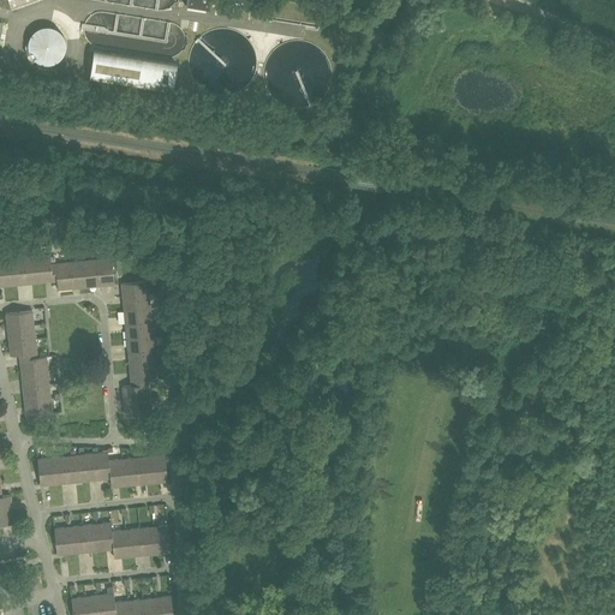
[(186,0),(186,6),(210,11),(212,0),(186,0)]
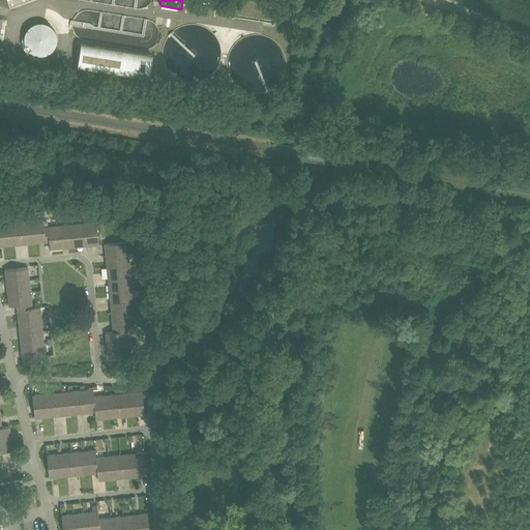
[(211,9),(211,4),(189,0),(189,6),(211,9)]
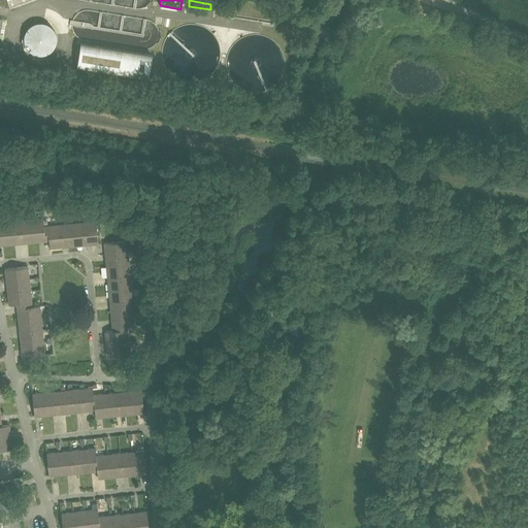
[(155,24),(144,19),(87,10),(77,13),(74,19),(73,24),(74,31),(83,39),(144,47),(152,45),(158,39),(158,31),(155,24)]
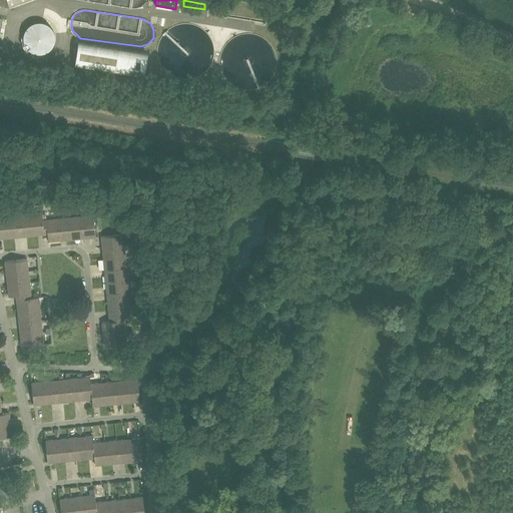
[(30,18),(18,40),(44,53),(55,31),(30,18)]
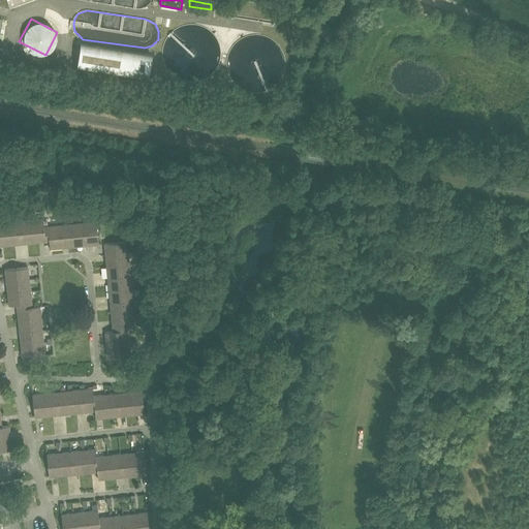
[(172,20),(163,19),(162,27),(170,28),(172,20)]
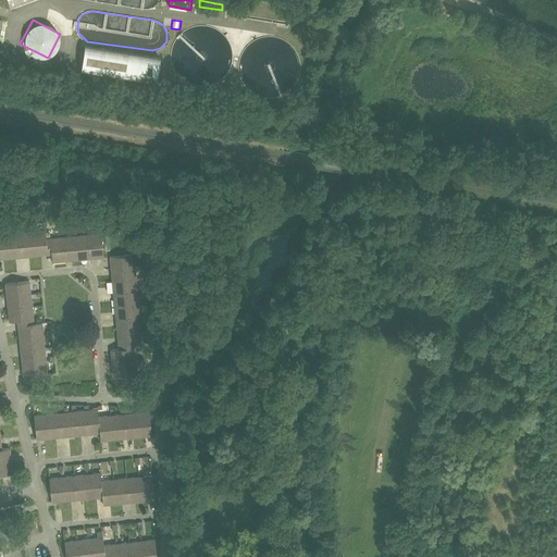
[(170,59),(172,66),(175,74),(181,79),(187,85),(195,87),(202,88),(211,86),(218,83),(224,77),(229,71),(232,63),(232,56),(231,48),(227,40),(222,34),(215,29),(208,27),(199,26),(192,27),(184,32),(178,36),(173,42),(171,50),(170,59)]
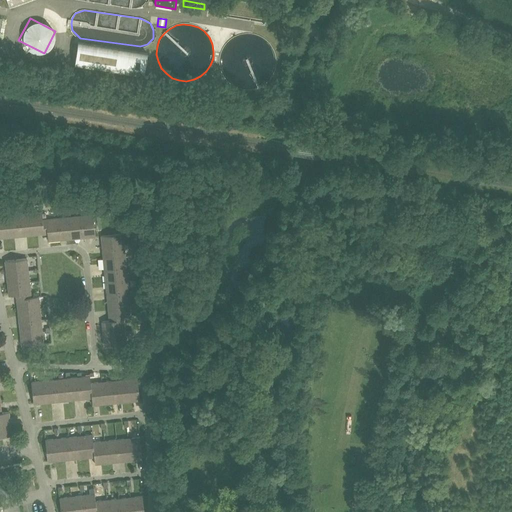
[(76,49),(77,49),(75,57),(74,57),(73,64),(143,75),(146,53),(77,42),(76,49)]
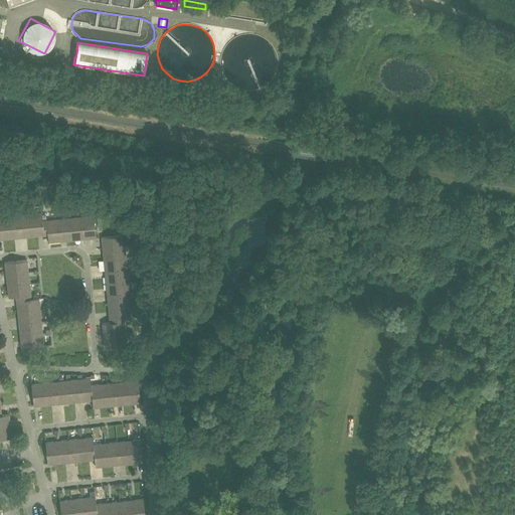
[(32,236),(44,235),(43,220),(42,213),(30,214),(32,236)]
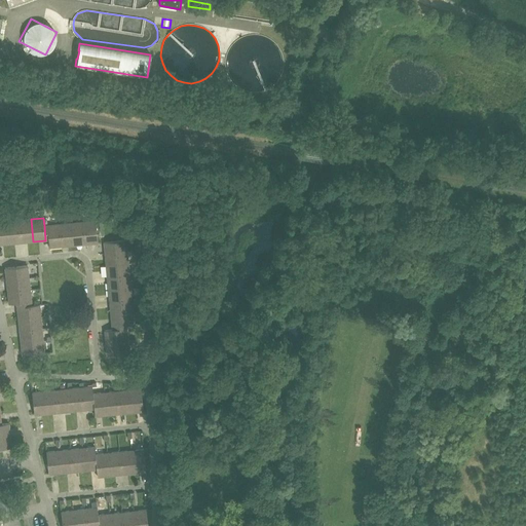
[(21,242),(33,241),(31,219),(19,220),(21,242)]
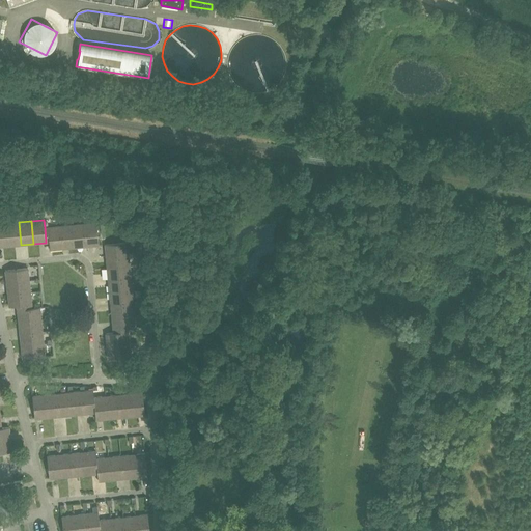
[(8,246),(21,245),(19,222),(6,223),(8,246)]
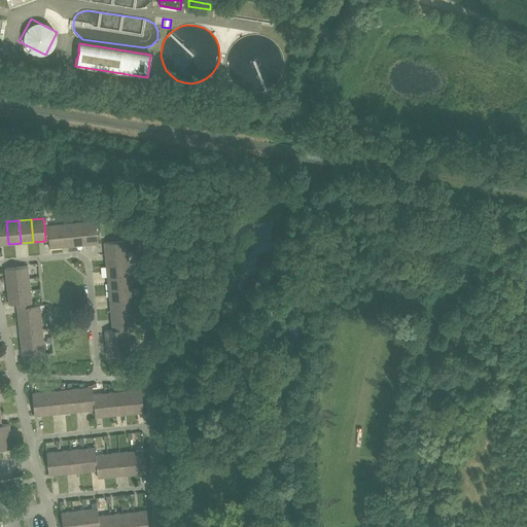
[(97,220),(83,222),(85,245),(99,243),(97,220)]
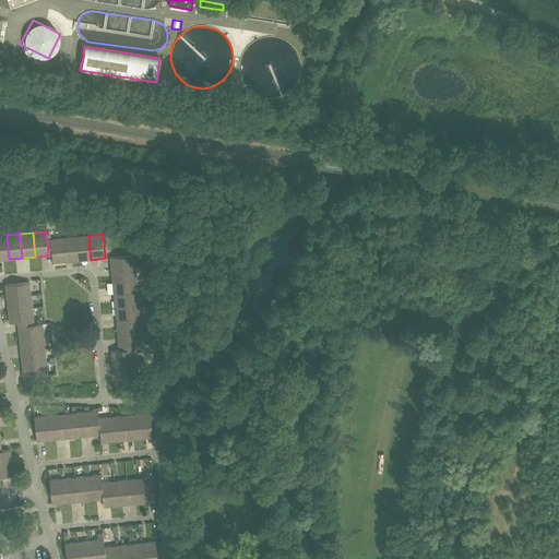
[(78,261),(91,260),(88,236),(75,237),(78,261)]
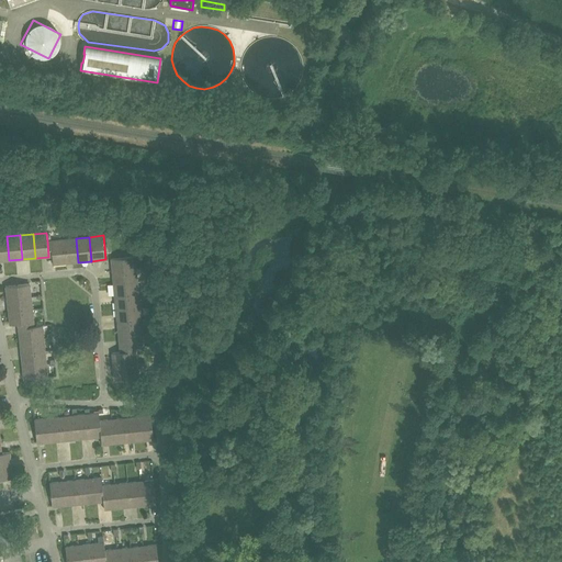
[(63,239),(65,263),(78,262),(76,238),(63,239)]
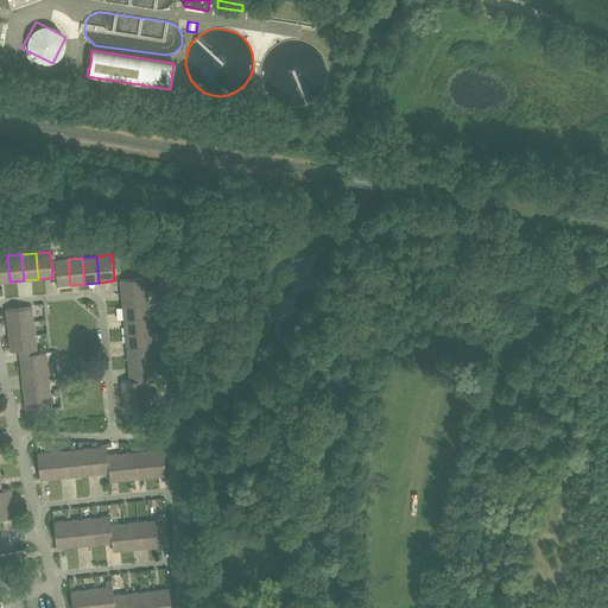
[(56,286),(70,285),(68,259),(51,260),(52,278),(56,277),(56,286)]
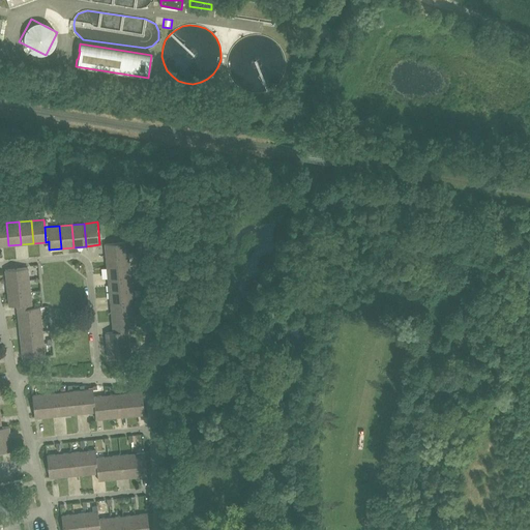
[(116,243),(116,249),(117,255),(127,254),(126,242),(116,243)]
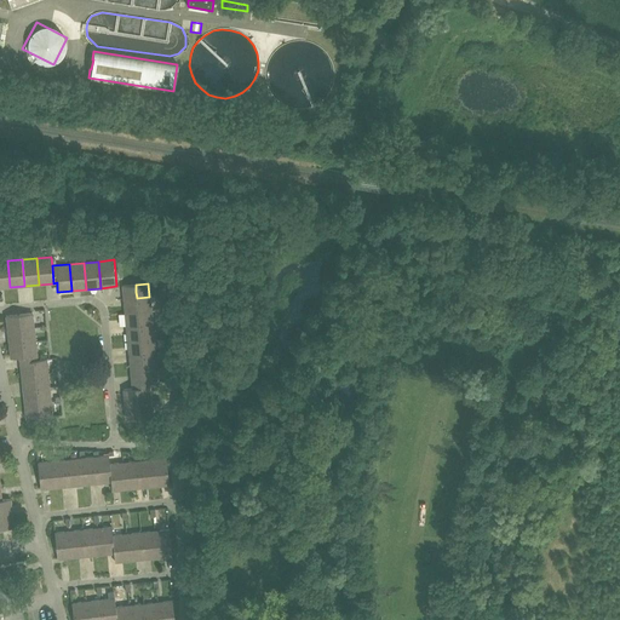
[(149,297),(137,298),(124,299),(125,314),(150,310),(149,297)]
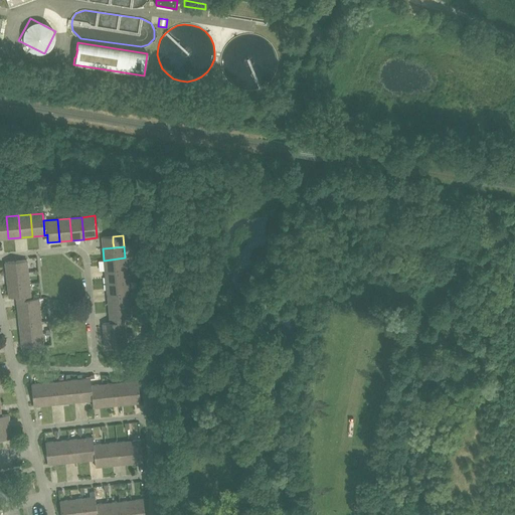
[(104,261),(105,272),(127,270),(125,258),(104,261)]
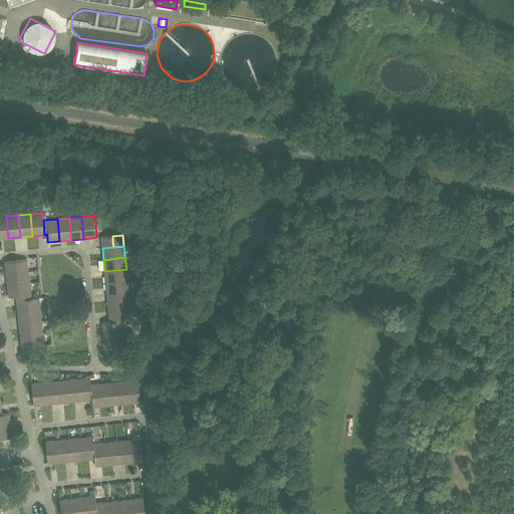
[(26,259),(16,260),(18,271),(27,270),(26,259)]
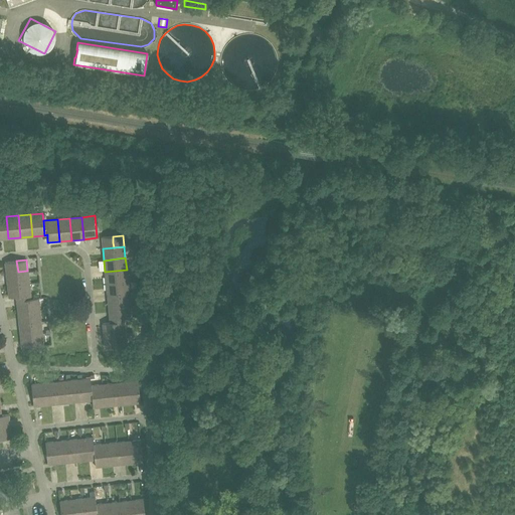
[(16,261),(5,263),(6,273),(18,272),(16,261)]
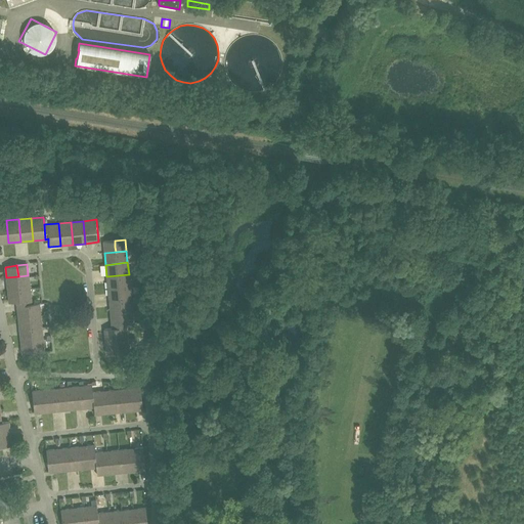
[(106,276),(107,289),(130,287),(129,274),(106,276)]
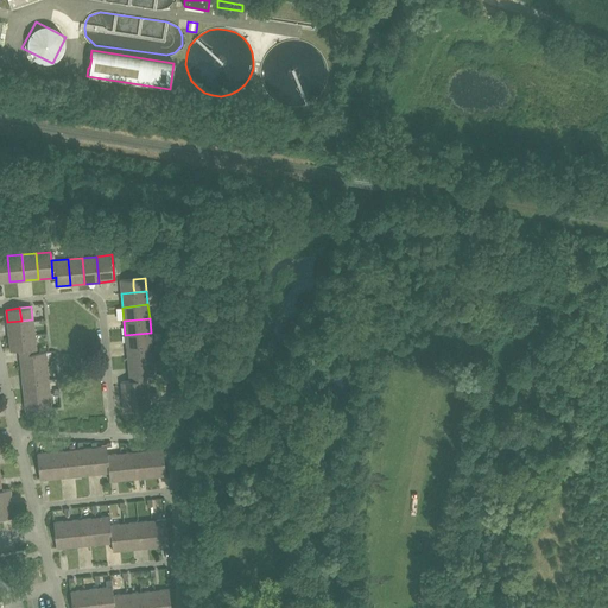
[(32,320),(21,321),(7,322),(8,336),(33,334),(32,320)]
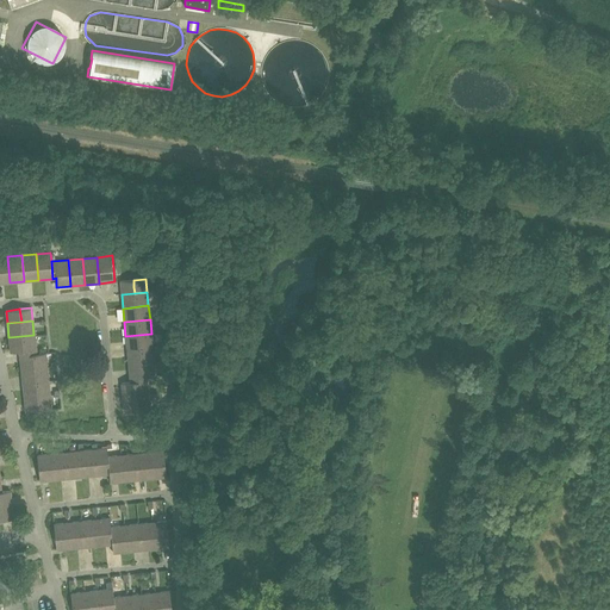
[(151,334),(125,336),(126,350),(153,347),(151,334)]
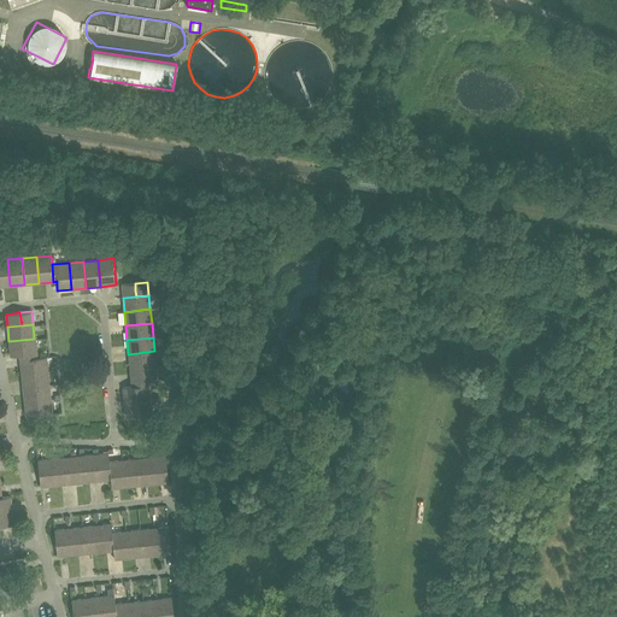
[(34,339),(9,341),(10,357),(19,356),(19,358),(36,357),(34,339)]
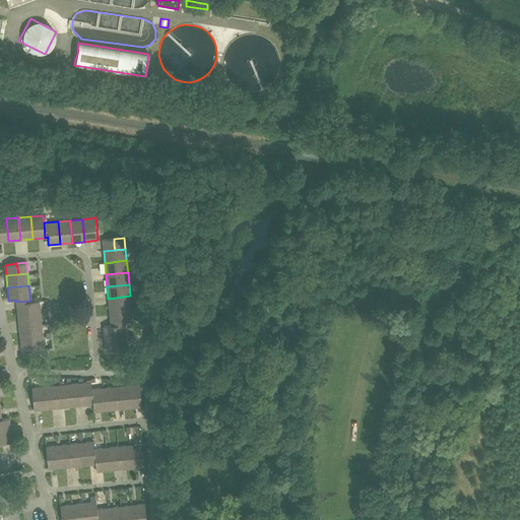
[(108,299),(109,310),(131,308),(130,296),(108,299)]
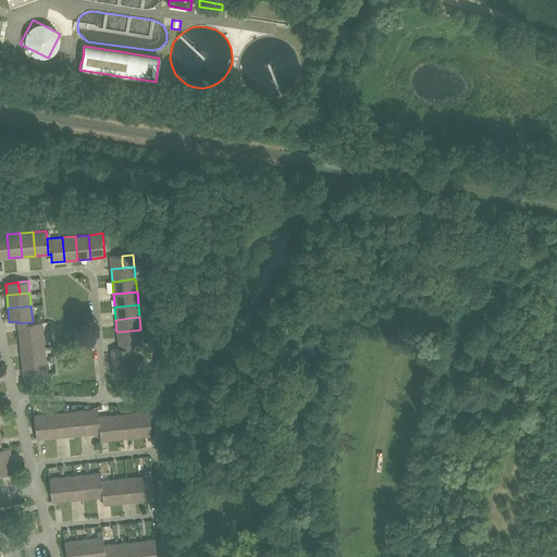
[(33,322),(17,323),(19,336),(42,334),(41,322),(36,322),(33,322)]
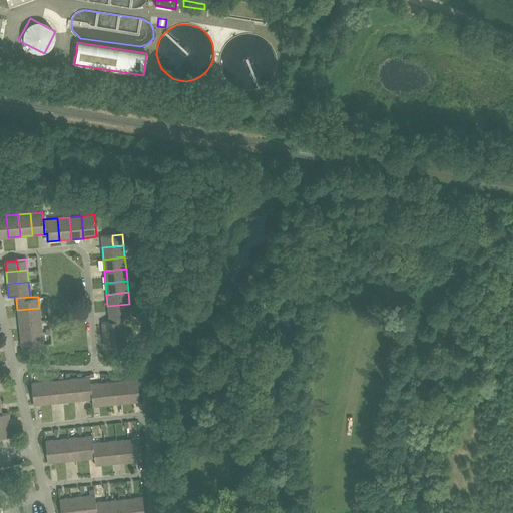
[(107,306),(108,318),(122,317),(130,316),(129,304),(107,306)]
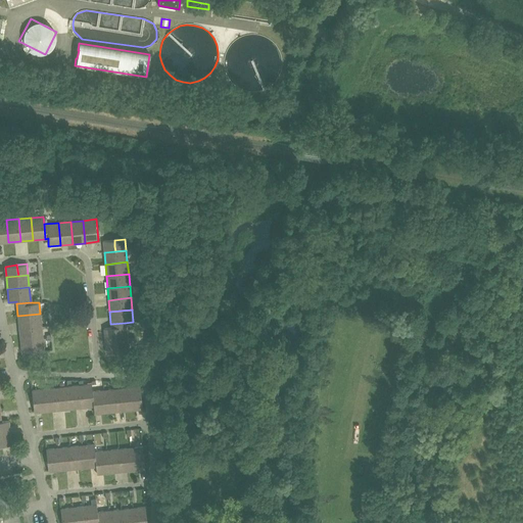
[(41,326),(40,314),(17,316),(18,328),(41,326)]
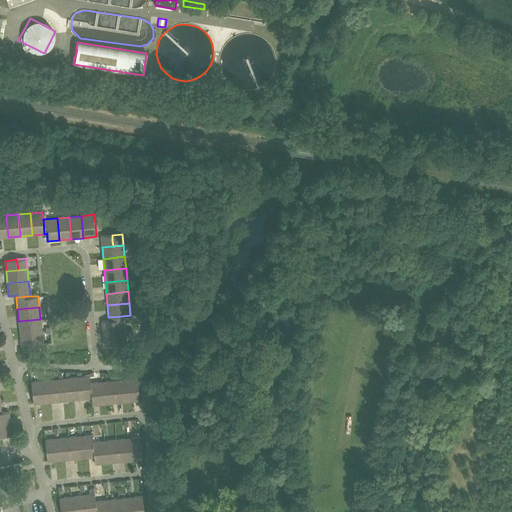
[(101,321),(103,333),(124,331),(122,316),(108,317),(109,320),(101,321)]
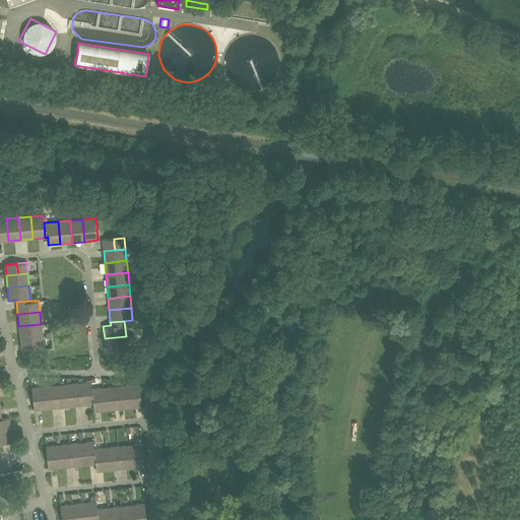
[(18,326),(19,338),(42,336),(41,324),(18,326)]
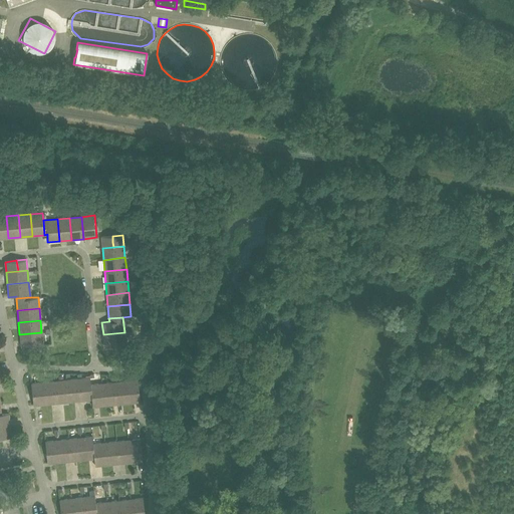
[(42,344),(41,332),(19,334),(21,346),(42,344)]
